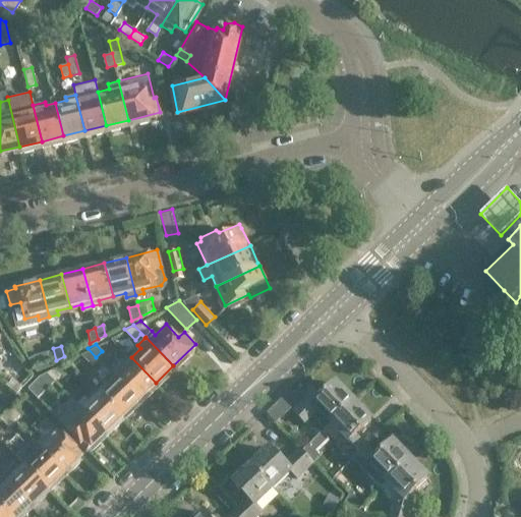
[(48,363),(56,360),(53,348),(45,351),(48,363)]
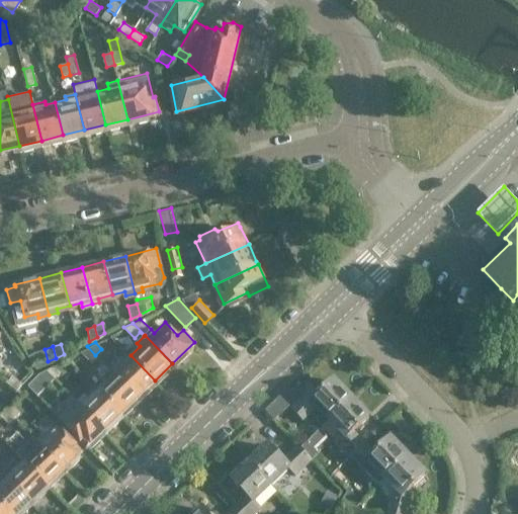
[(89,361),(95,355),(87,346),(78,351),(89,361)]
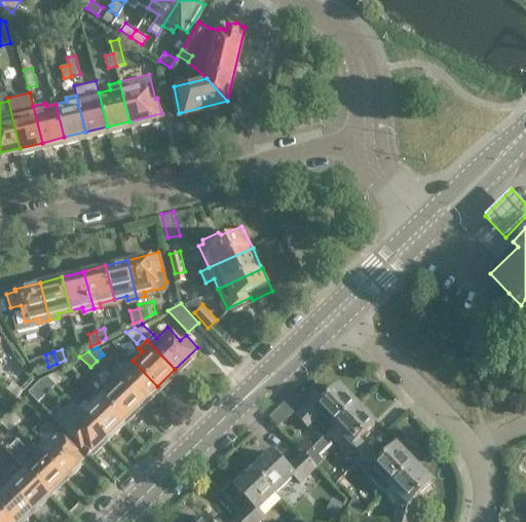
[(119,367),(112,373),(140,403),(157,386),(133,361),(122,370),(119,367)]
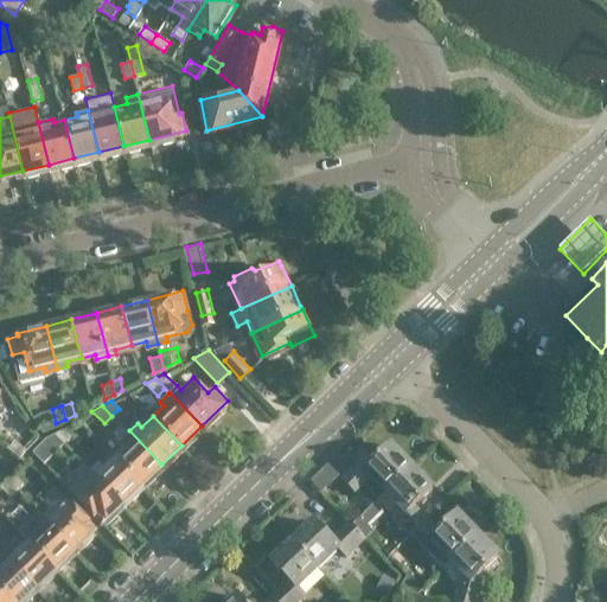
[(129,430),(121,422),(101,441),(114,454),(142,484),(161,465),(129,430)]
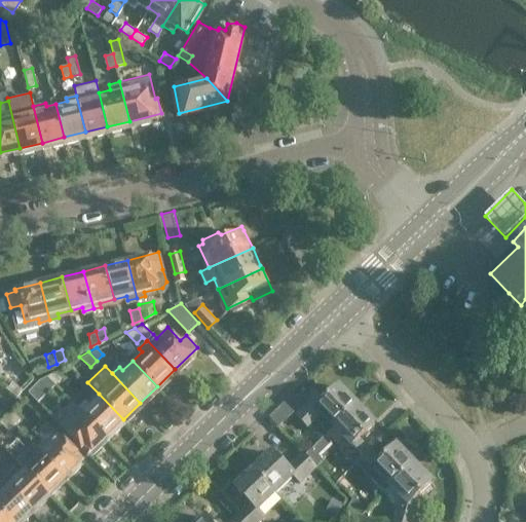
[(46,374),(54,382),(59,377),(52,370),(46,374)]
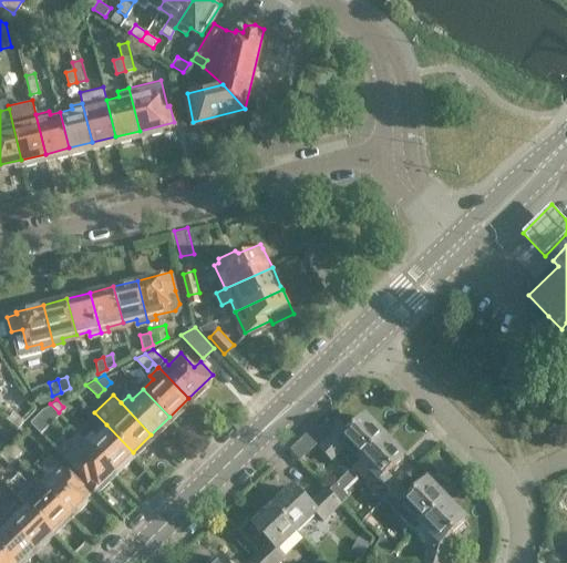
[(37,436),(59,412),(50,403),(40,408),(26,423),(37,436)]
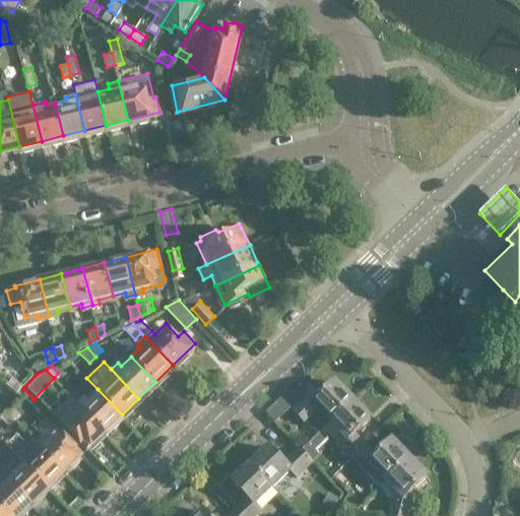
[(15,391),(20,385),(10,377),(5,384),(15,391)]
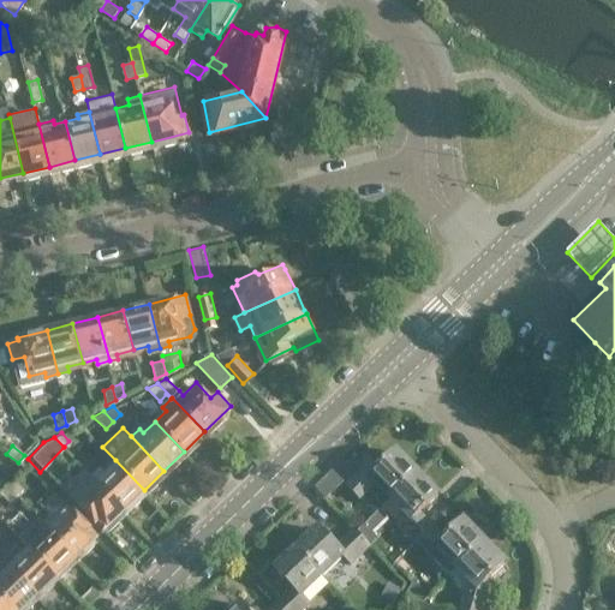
[(417,470),(396,447),(376,466),(370,459),(346,480),(359,495),(366,489),(380,504),(389,496),(417,470)]
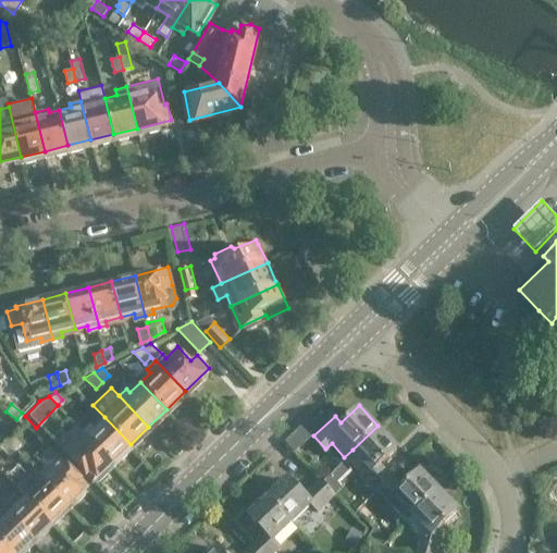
[(90,424),(83,431),(112,462),(131,444),(104,417),(94,428),(90,424)]
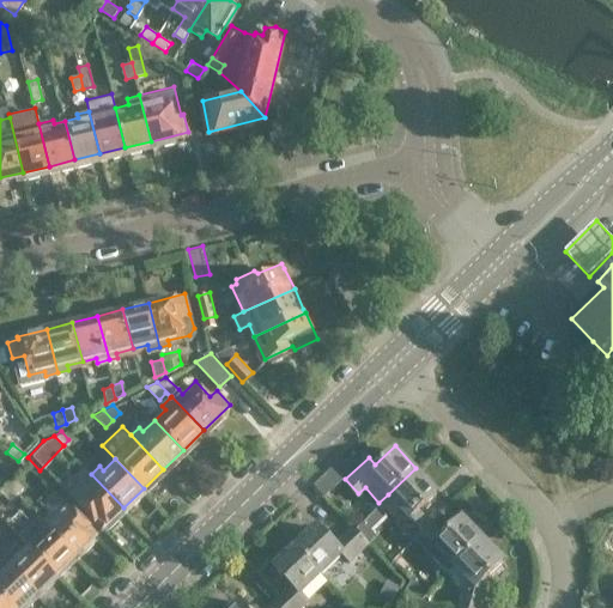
[(346,473),(337,462),(326,473),(335,484),(346,473)]
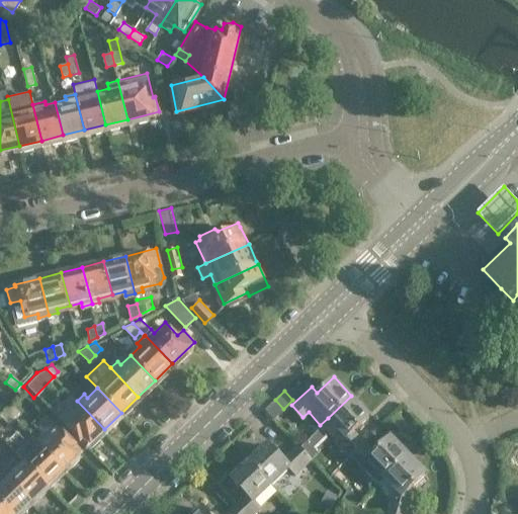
[(77,401),(71,395),(54,412),(63,421),(86,446),(104,429),(77,401)]
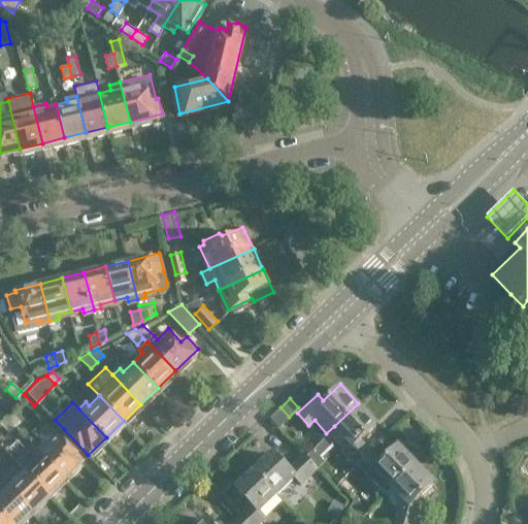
[(375,422),(364,410),(358,403),(334,426),(347,439),(340,446),(356,462),(371,448),(360,436),(375,422)]
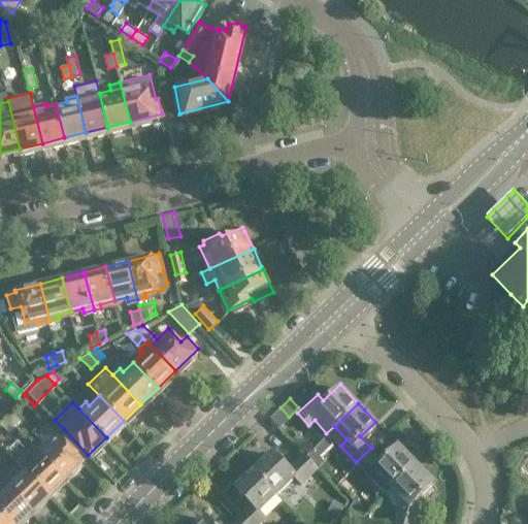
[(4,416),(13,425),(19,421),(9,411),(4,416)]
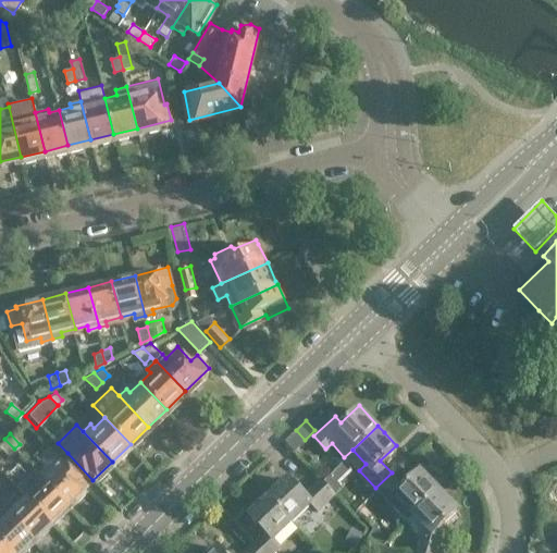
[(0,449),(7,456),(14,449),(4,439),(0,443),(0,449)]
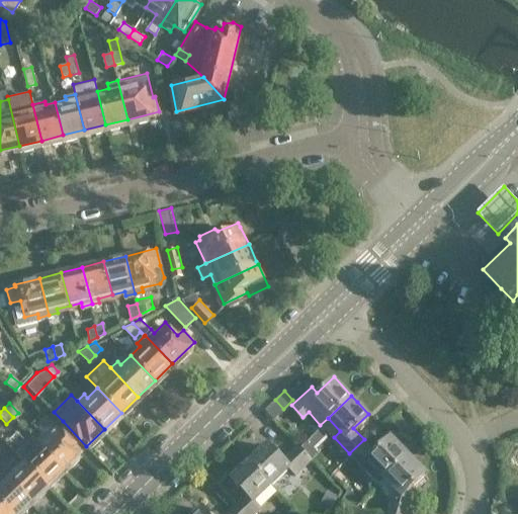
[(44,433),(35,440),(63,468),(80,451),(57,427),(47,436),(44,433)]
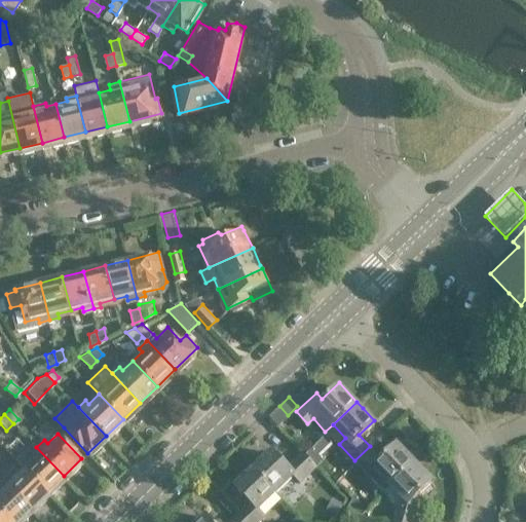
[(414,461),(397,443),(380,457),(370,446),(354,460),(370,477),(383,490),(390,483),(414,461)]
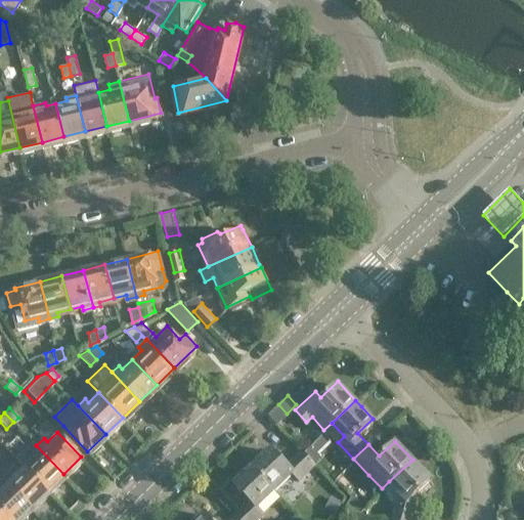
[(23,465),(47,490),(63,474),(36,445),(30,452),(33,456),(23,465)]
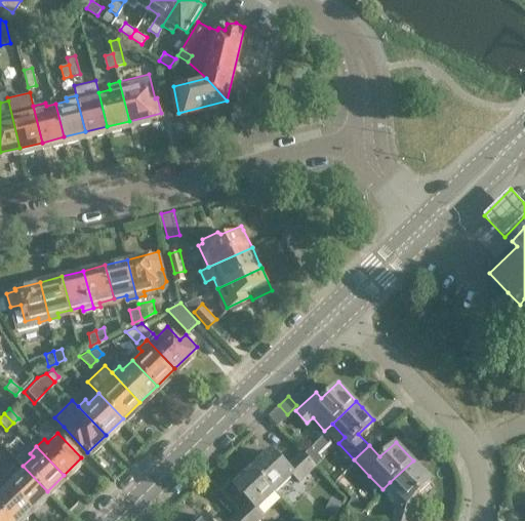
[(252,468),(276,491),(293,475),(299,481),(315,467),(301,452),(286,467),(271,450),(252,468)]
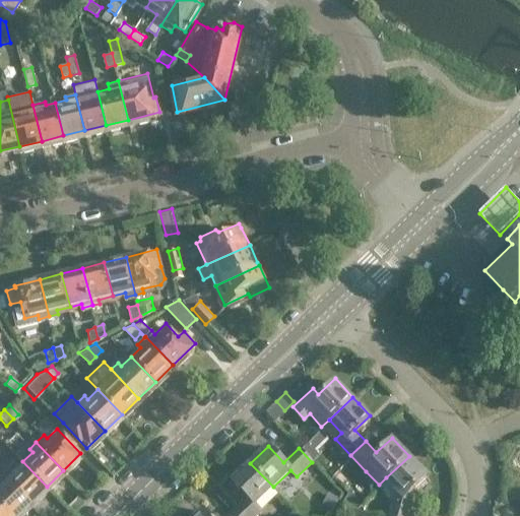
[(335,449),(320,463),(330,474),(345,460),(335,449)]
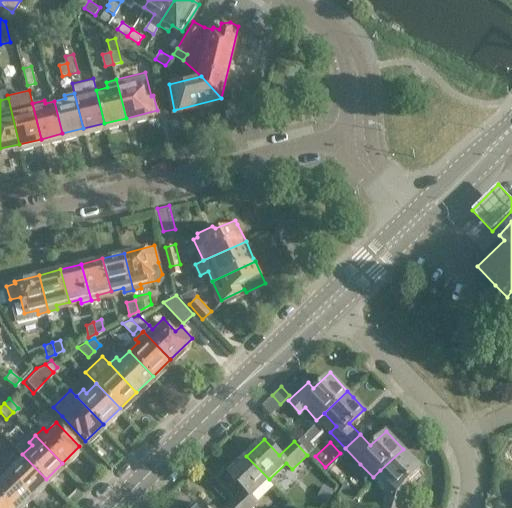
[(382,506),(390,507),(401,507),(408,486),(405,482),(420,467),(403,449),(380,470),(373,477),(371,479),(383,491),(386,492),(382,506)]
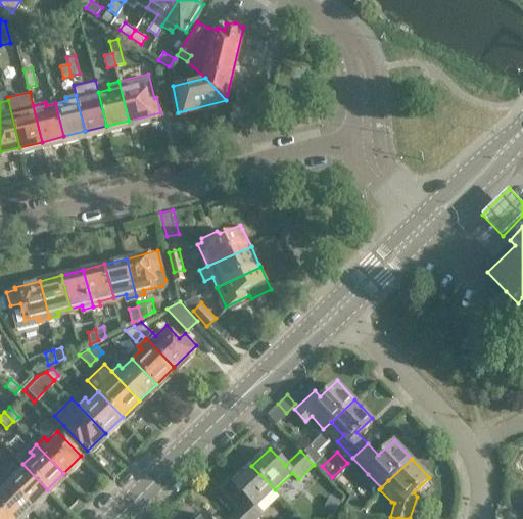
[(30,506),(47,489),(22,464),(13,473),(10,470),(2,477),(30,506)]
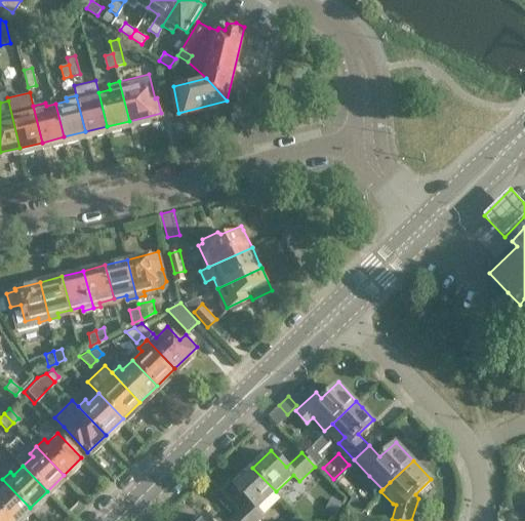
[(276,491),(252,468),(235,485),(250,502),(235,516),(240,520),(257,520),(264,515),(257,509),(276,491)]
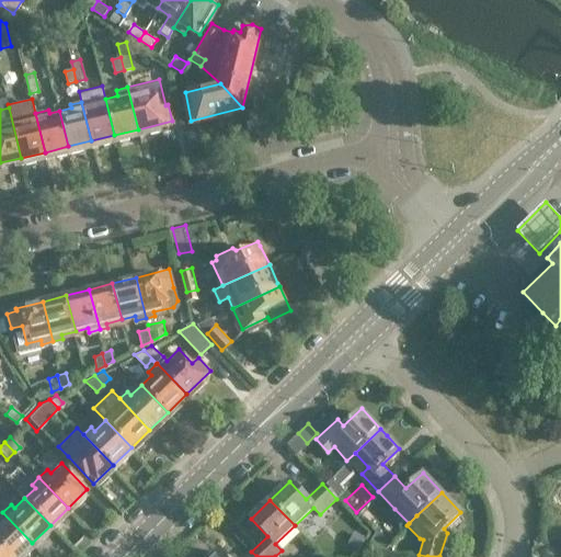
[(0,545),(11,556),(16,556),(32,543),(2,512),(0,514),(0,545)]
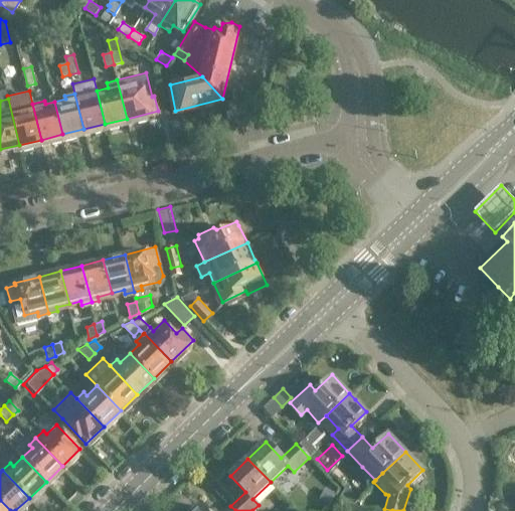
[(0,510),(10,510),(0,500),(0,510)]
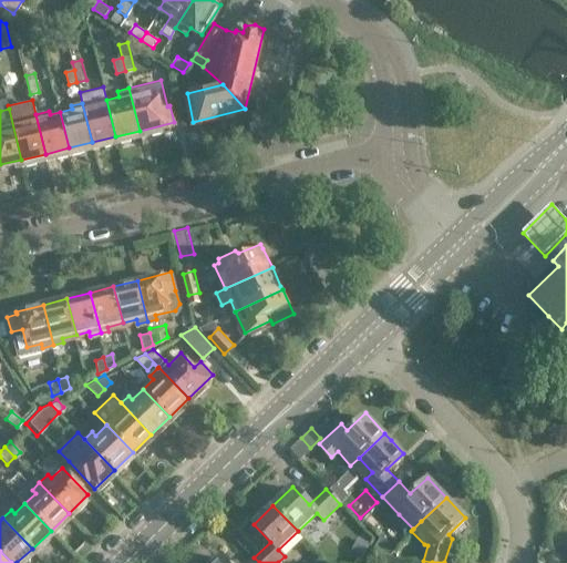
All buildings are outlined.
